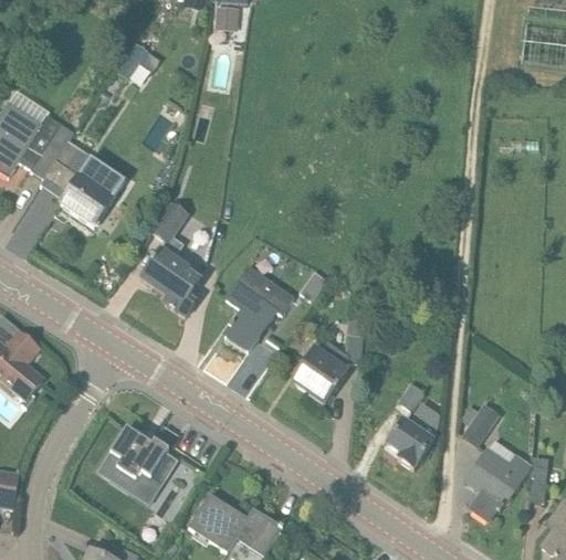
[(182,0),(181,4),(202,10),(206,0),(182,0)]
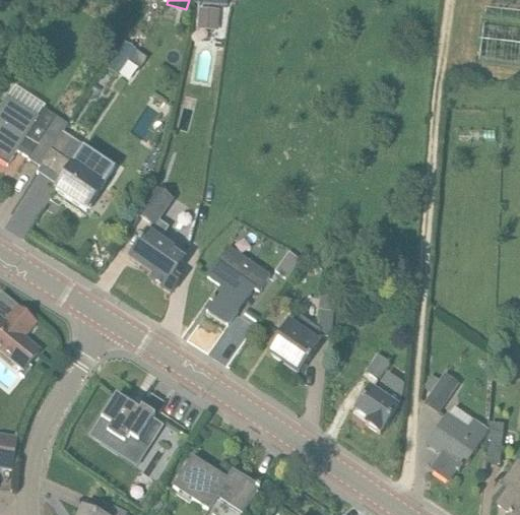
[(488,0),(485,15),(484,15),(480,53),(519,57),(519,0),(488,0)]
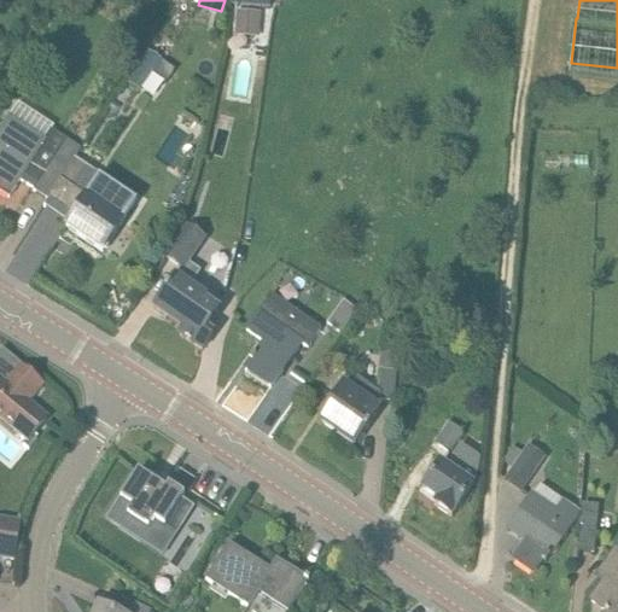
[(237,5),(235,29),(258,31),(261,6),(237,5)]
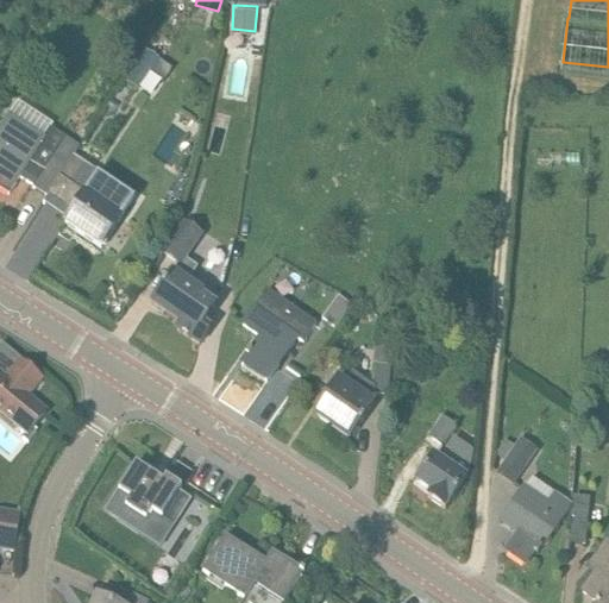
[(142,81),(158,49),(144,42),(127,74),(142,81)]
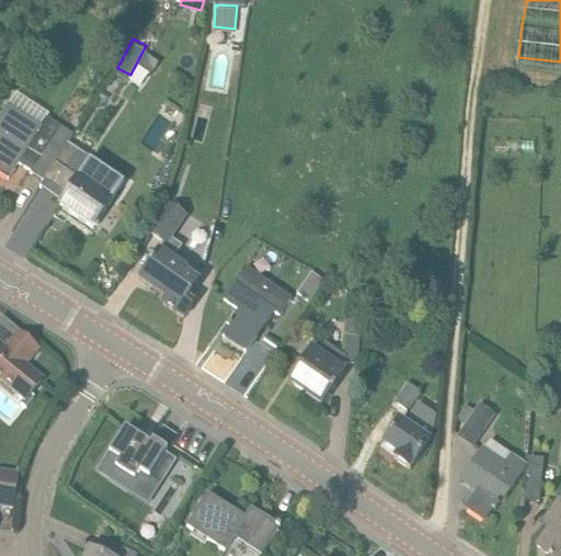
[(31,167),(44,176),(71,129),(59,122),(46,113),(49,109),(16,89),(10,101),(9,100),(0,113),(0,166),(10,173),(19,158),(32,166),(31,167)]
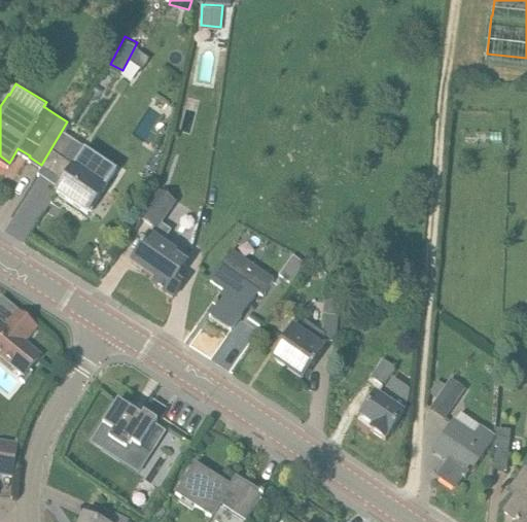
[(105,183),(106,182),(112,173),(71,145),(75,137),(64,130),(68,123),(67,122),(41,165),(42,165),(54,172),(63,179),(57,187),(89,209),(90,206),(100,213),(105,212),(118,192),(105,183)]
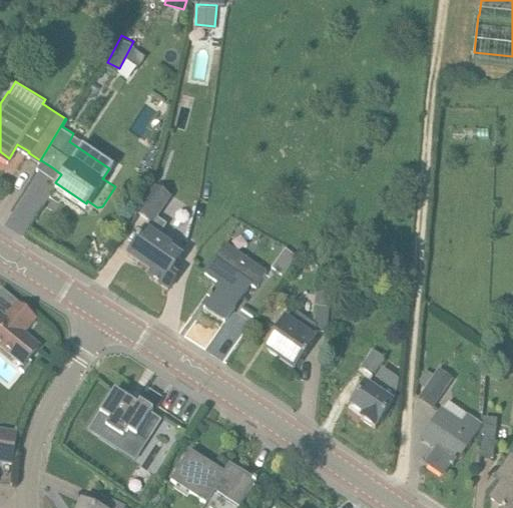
[(128,250),(150,266),(168,239),(158,233),(167,219),(156,212),(169,192),(156,183),(138,209),(150,218),(128,250)]
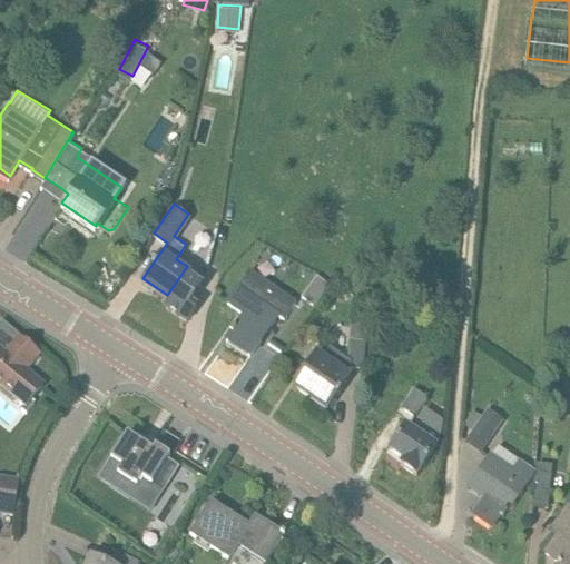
[(188,273),(190,269),(187,266),(167,295),(169,297),(166,303),(188,317),(197,303),(190,298),(203,282),(188,273)]
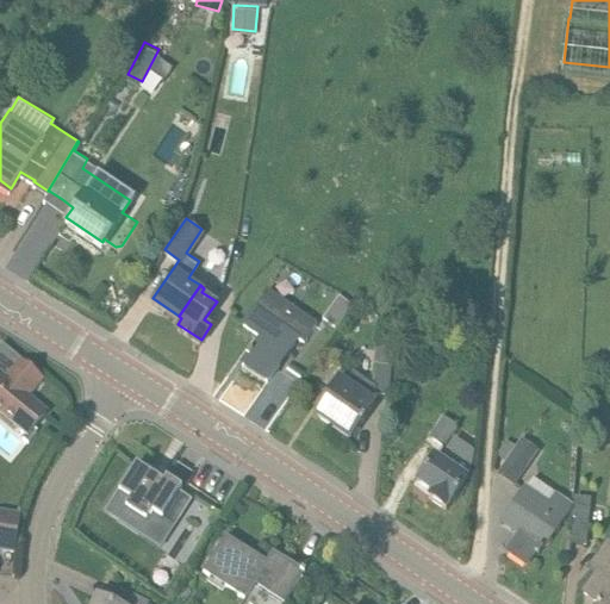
[(261,335),(247,355),(272,372),(300,331),(271,312),(274,307),(265,300),(261,305),(254,300),(241,321),(261,335)]
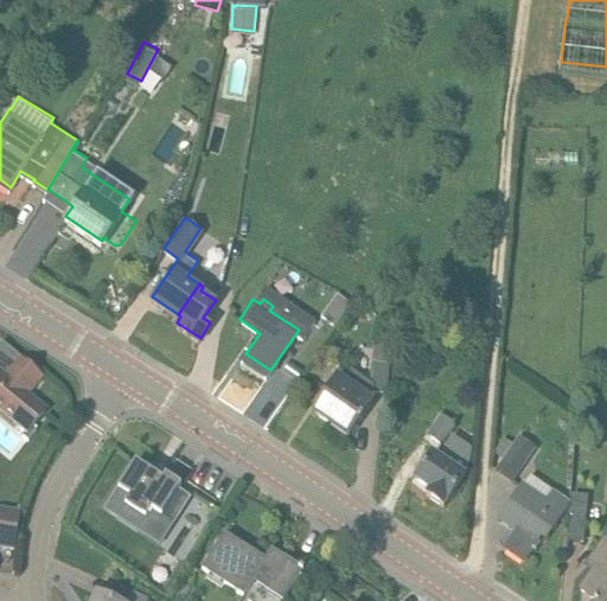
[(330,301),(321,313),(336,324),(344,312),(330,301)]
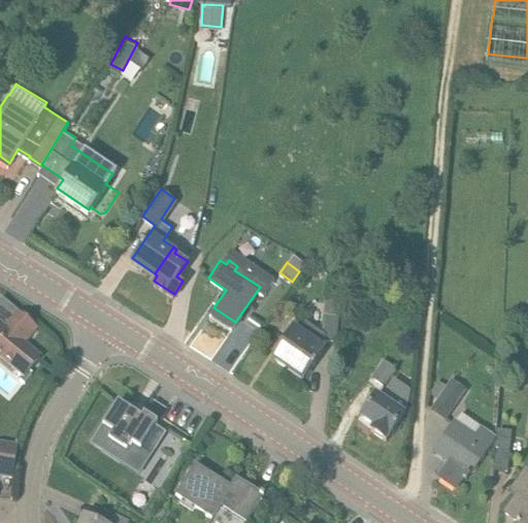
[(36,324),(1,294),(0,295),(0,347),(26,369),(40,352),(24,338),(36,324)]
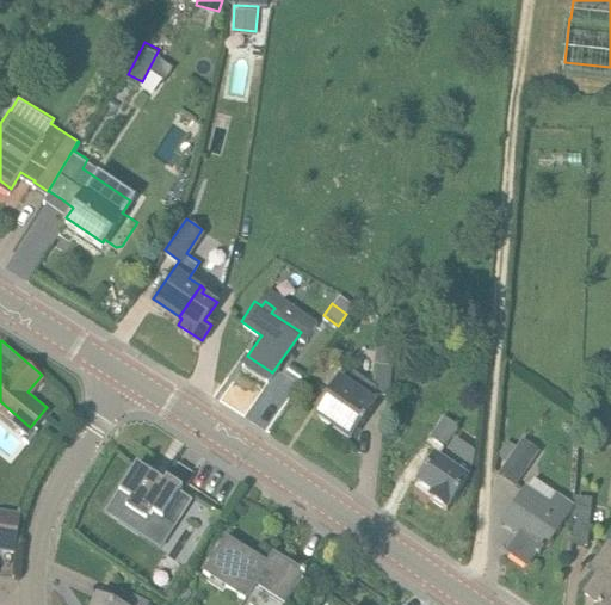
[(343,375),(319,411),(335,423),(337,420),(352,432),(376,397),(374,396),(375,390),(389,391),(392,362),(377,360),(375,383),(356,370),(349,380),(343,375)]
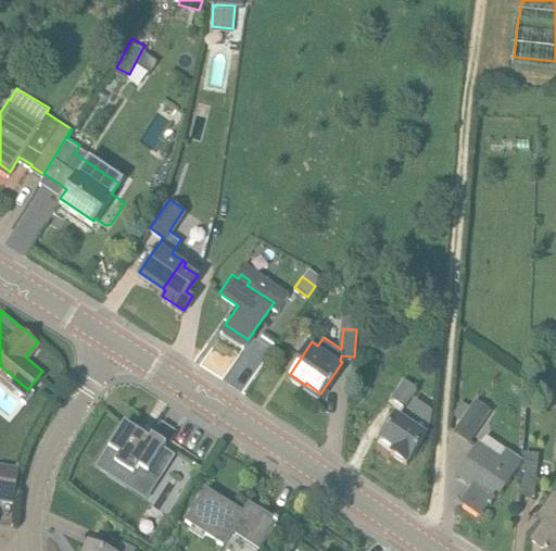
[(303,338),(297,348),(303,352),(310,343),(303,338)]
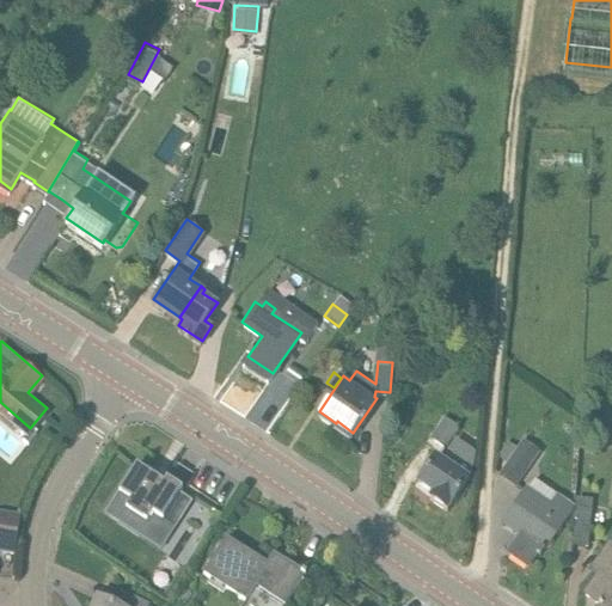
[(396,372),(396,386),(411,386),(412,372),(396,372)]
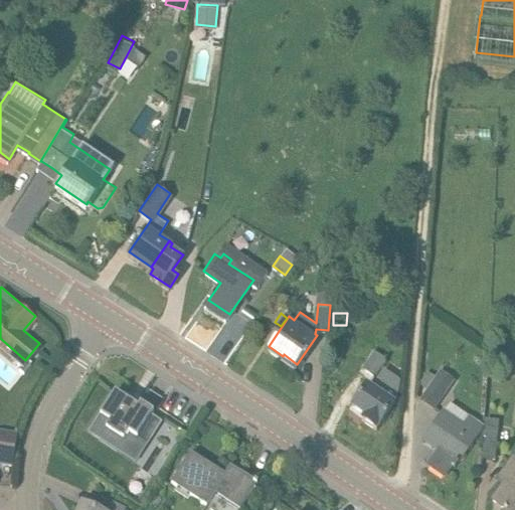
[(373,373),(386,355),(373,347),(361,365),(373,373)]
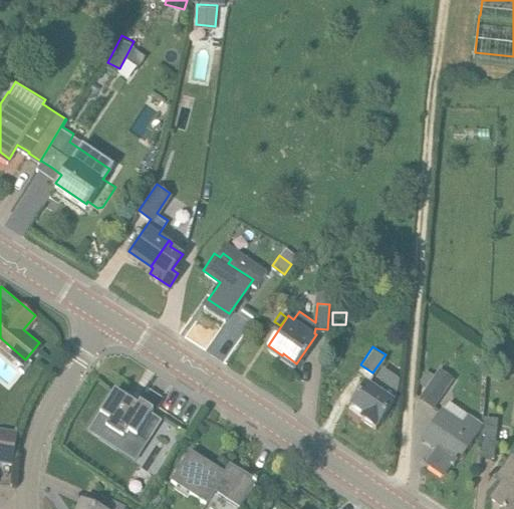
[(438,368),(420,395),(419,396),(433,406),(454,375),(442,367),(447,359),(442,356),(436,366),(438,368)]
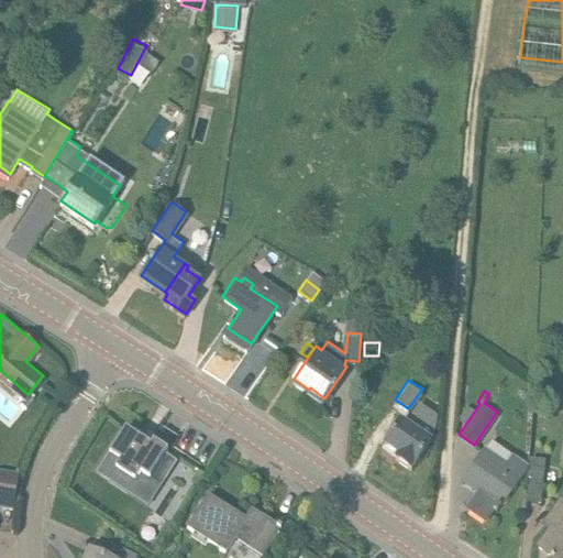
[(31,397),(28,394),(22,402),(25,404),(31,397)]
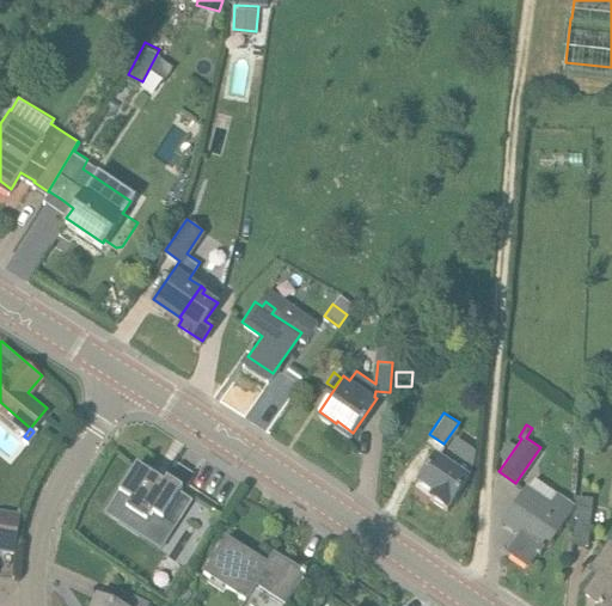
[(430,494),(448,506),(470,475),(476,448),(456,434),(441,455),(436,452),(418,478),(434,489),(430,494)]
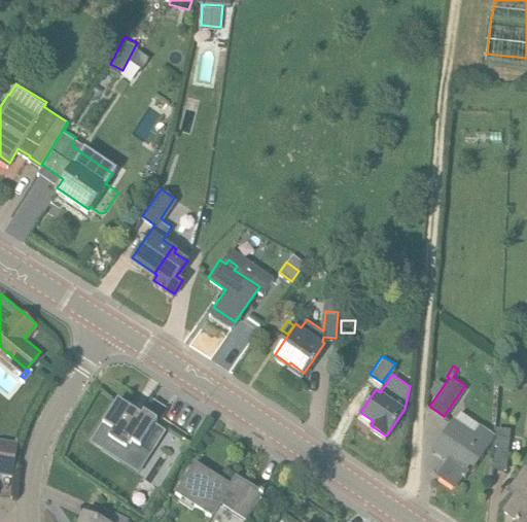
[(139,443),(139,444),(167,402),(154,394),(143,412),(118,396),(103,420),(113,426),(108,433),(135,450),(139,443)]
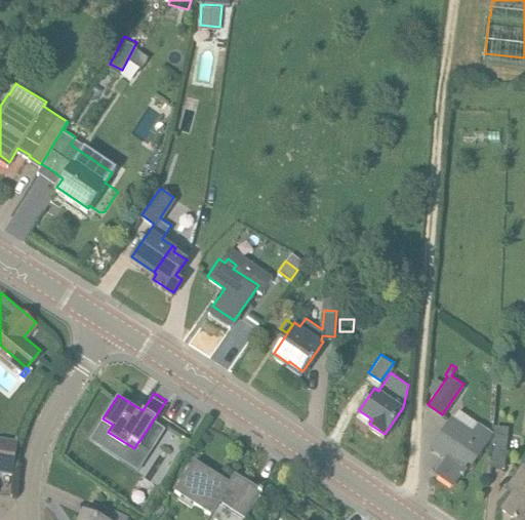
[(451,414),(433,443),(449,455),(438,471),(454,482),(461,472),(463,473),(486,444),(484,442),(491,432),(481,425),(477,432),(451,414)]
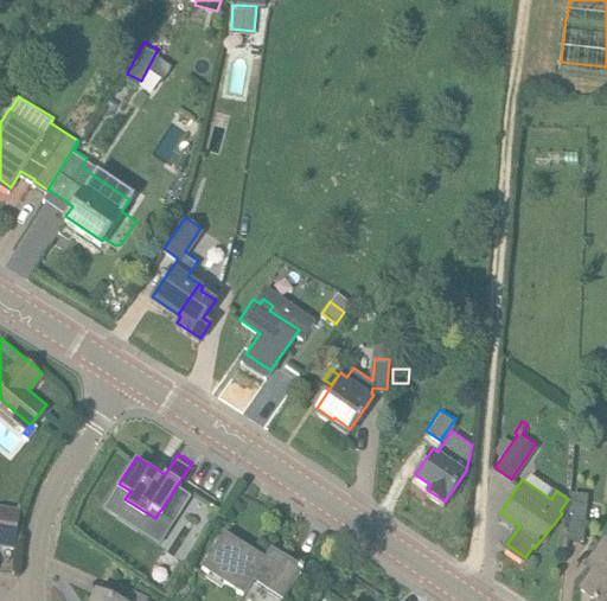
[(572,490),(567,537),(583,538),(588,491),(572,490)]
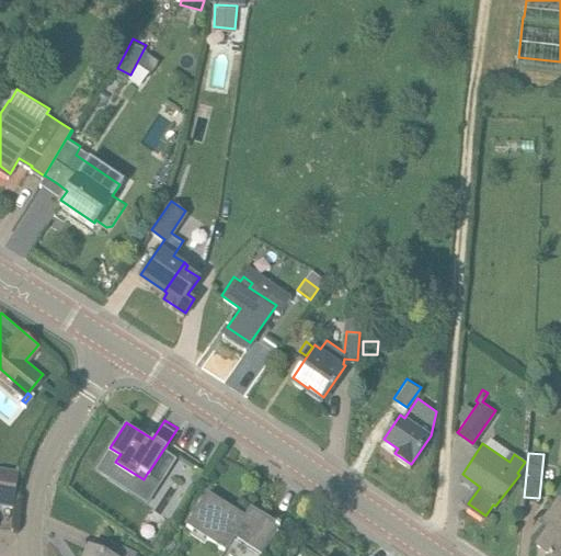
[(0,501),(11,503),(18,465),(16,465),(15,476),(0,473),(0,501)]
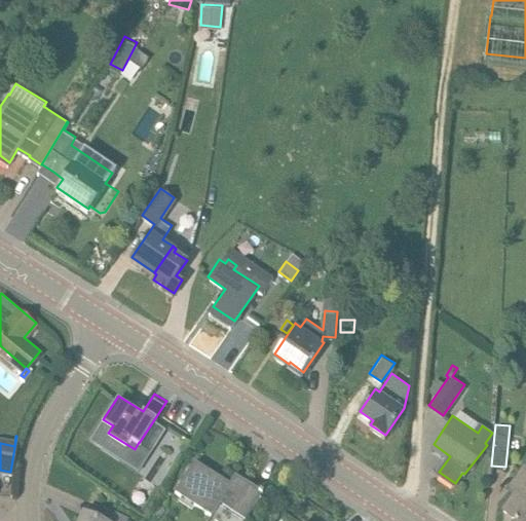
[(246,518),(264,489),(236,472),(228,484),(221,479),(222,477),(194,459),(175,490),(211,513),(218,500),(246,518)]
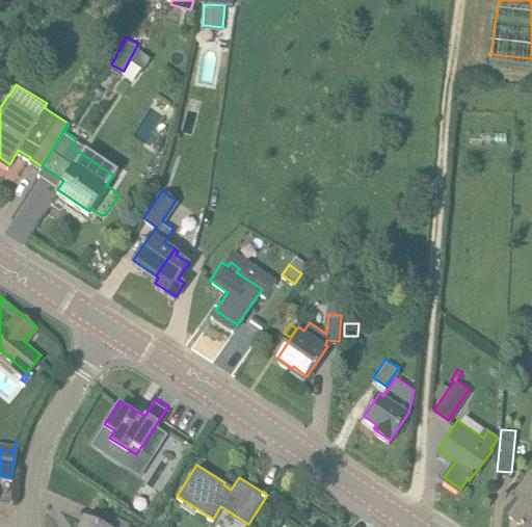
[(531,526),(531,471),(531,470),(521,485),(526,490),(510,512),(524,522),(520,526),(531,526)]
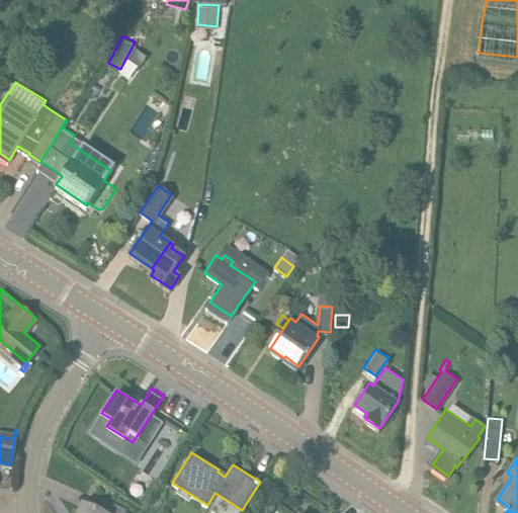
[(123,512),(125,510),(127,506),(104,496),(98,509),(84,503),(78,512),(123,512)]
